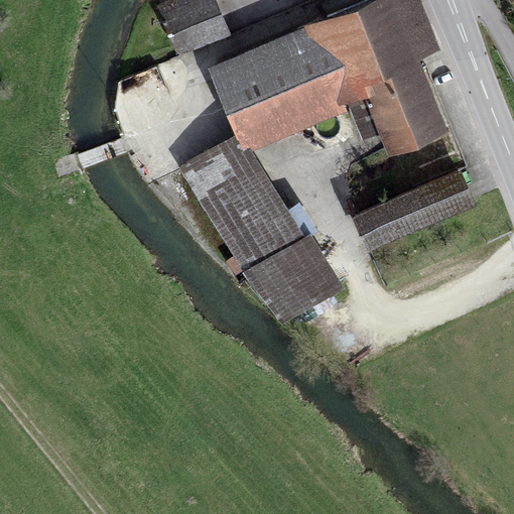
[(210,0),(179,0),(161,7),(179,55),(225,39),(210,0)]
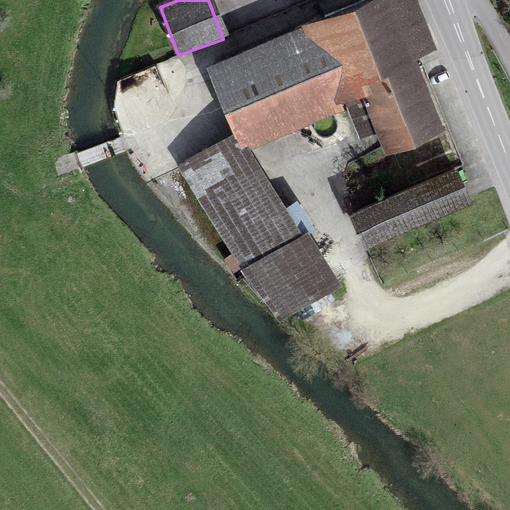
[(413,0),(366,0),(210,65),(244,145),(346,103),(358,133),(379,125),(388,146),(442,123),(413,54),(433,45),(413,0)]
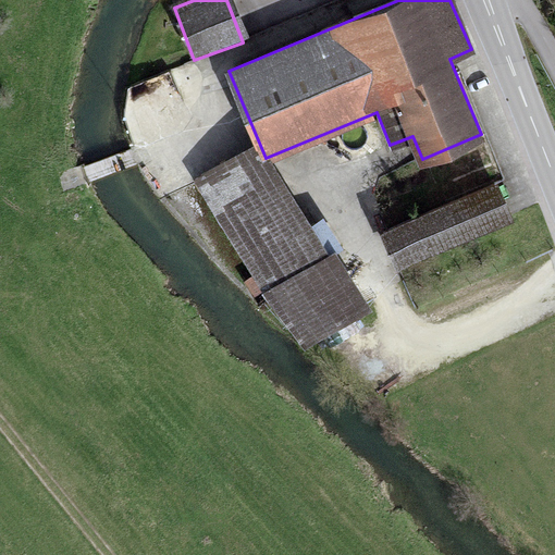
[(255,144),(194,181),(260,291),(322,254),(255,144)]
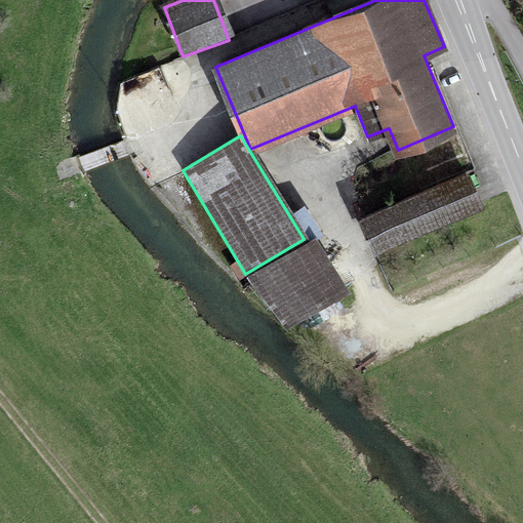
[(470,174),(360,217),(373,251),(483,208),(470,174)]
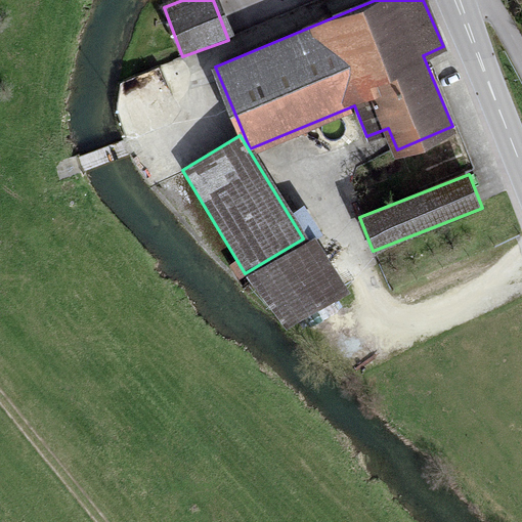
[(303,238),(245,273),(290,324),(347,293),(312,233),(303,238)]
